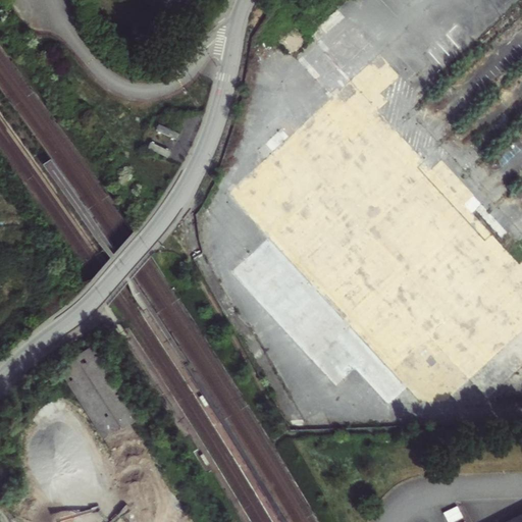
[(492,394),(521,366),(521,255),(477,206),(475,208),(381,106),(408,83),(379,51),(434,0),(349,0),(311,36),(314,39),(295,56),(328,93),(260,155),(264,158),(226,193),(266,237),(255,246),(255,231),(254,231),(233,250),(253,250),(229,270),(353,404),(372,386),(386,402),(445,401),(470,377),(485,394),(492,394)]
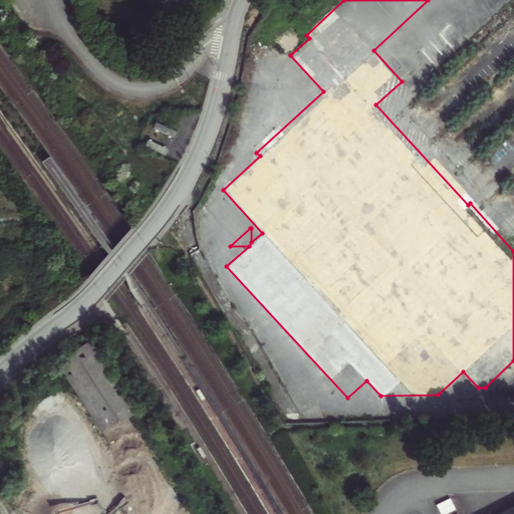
[(277,26),(274,50),(294,52),(297,28),(277,26)]
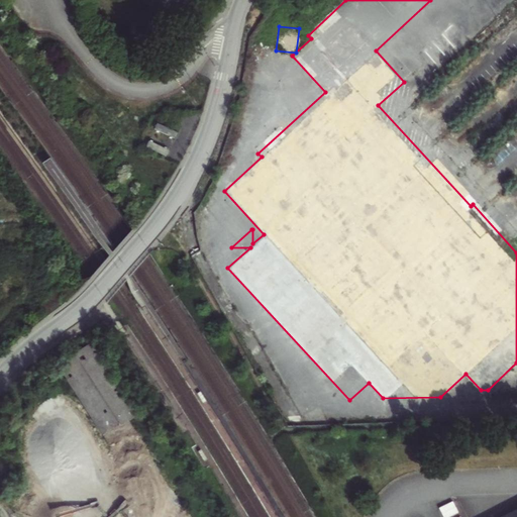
[(61,363),(109,432),(138,413),(90,342),(61,363)]
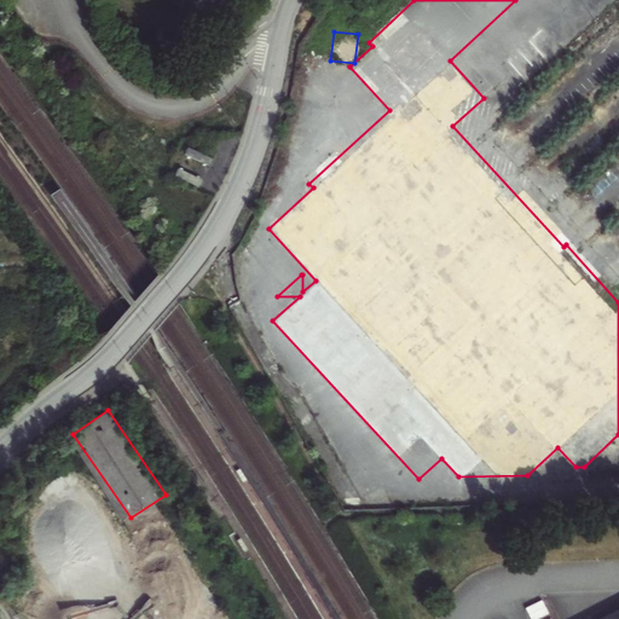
[(239,472),(236,473),(243,486),(247,484),(239,472)]
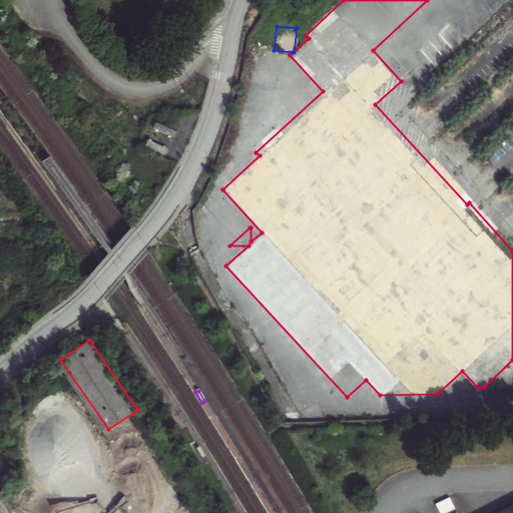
[(199,447),(196,449),(202,459),(205,457),(199,447)]
